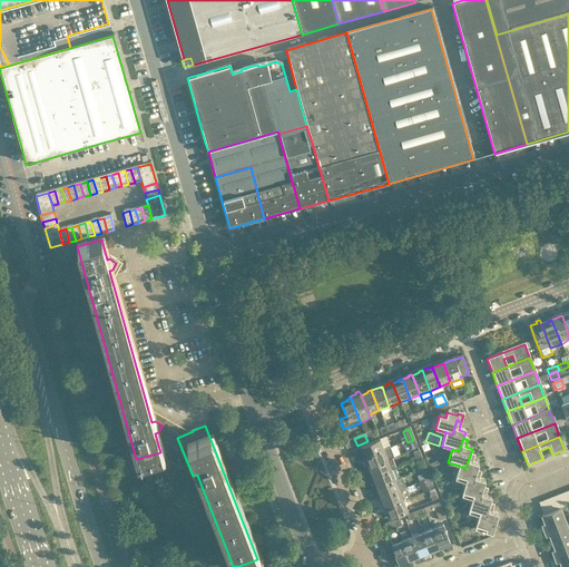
[(413,440),(408,442),(410,450),(411,452),(417,450),(415,448),(413,440)]
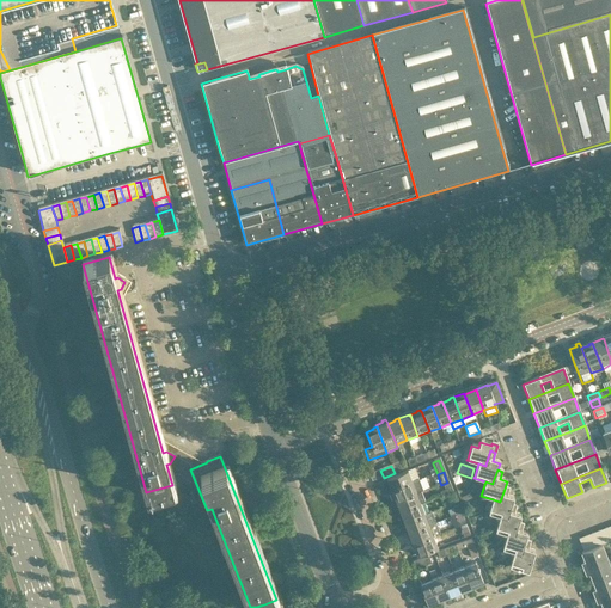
[(386,481),(385,481),(389,492),(411,484),(407,473),(397,477),(386,480),(386,481)]
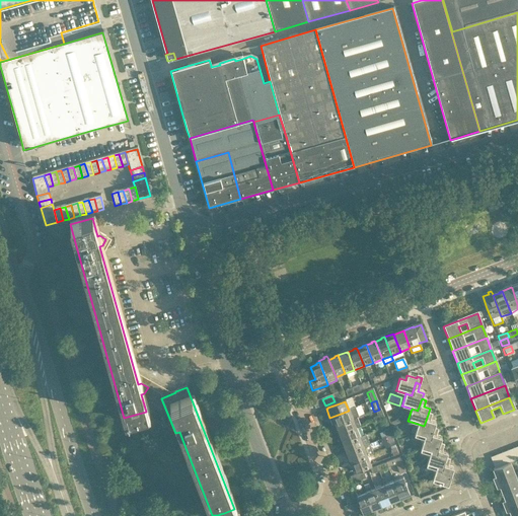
[(381,404),(384,412),(391,409),(388,401),(381,404)]
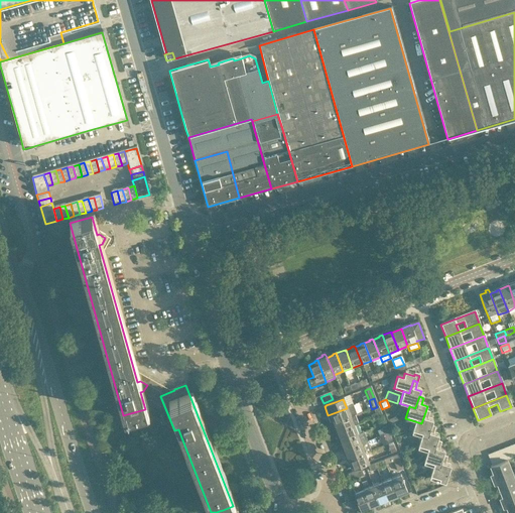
[(347,408),(328,415),(330,418),(332,425),(333,424),(354,416),(356,415),(353,406),(347,408)]
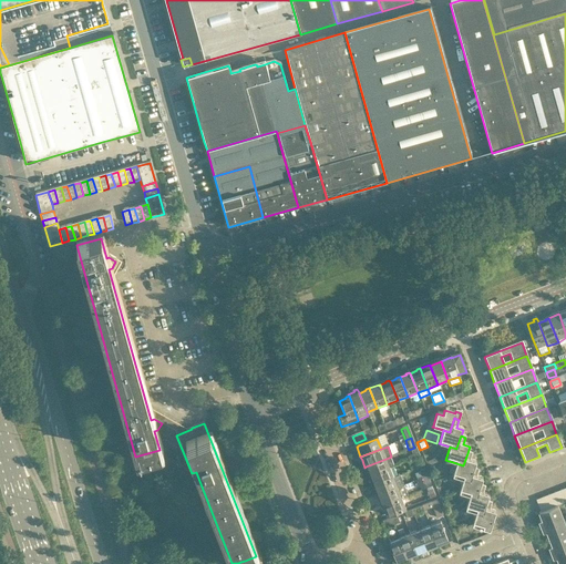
[(452,477),(463,480),(470,482),(474,469),(475,465),(475,463),(470,461),(472,454),(467,453),(463,465),(456,463),(454,469),(452,477)]
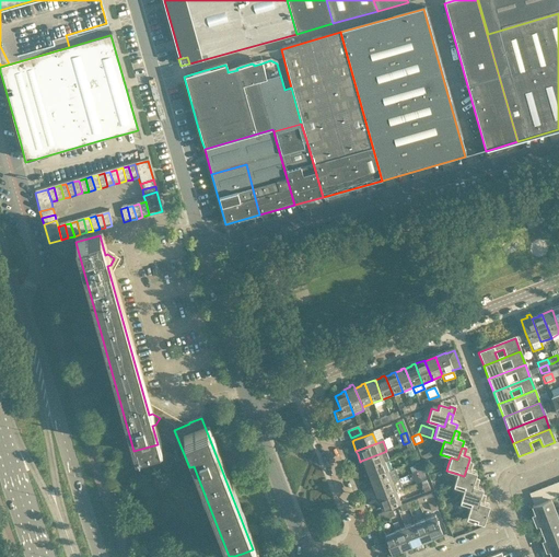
[(177,462),(177,461),(174,452),(165,455),(169,465),(177,462)]
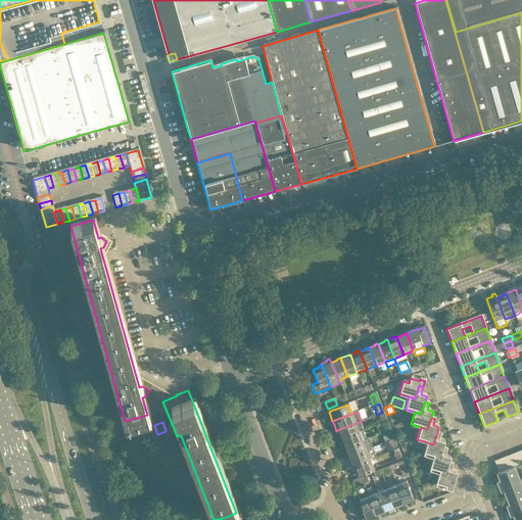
[(337,430),(336,431),(337,434),(340,439),(341,439),(359,432),(363,431),(359,422),(337,430)]
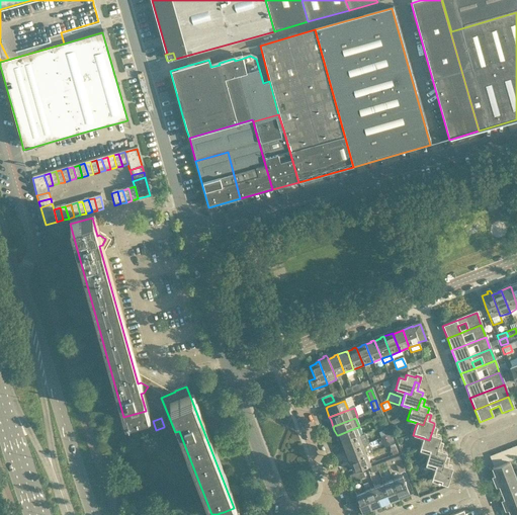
[(338,435),(337,436),(338,439),(339,438),(341,444),(359,437),(355,428),(338,435)]
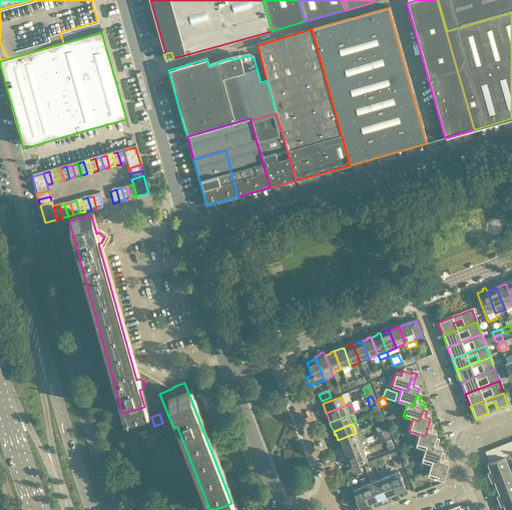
[(419,434),(415,446),(424,449),(431,451),(434,439),(436,434),(431,432),(433,426),(429,424),(425,436),(419,434)]
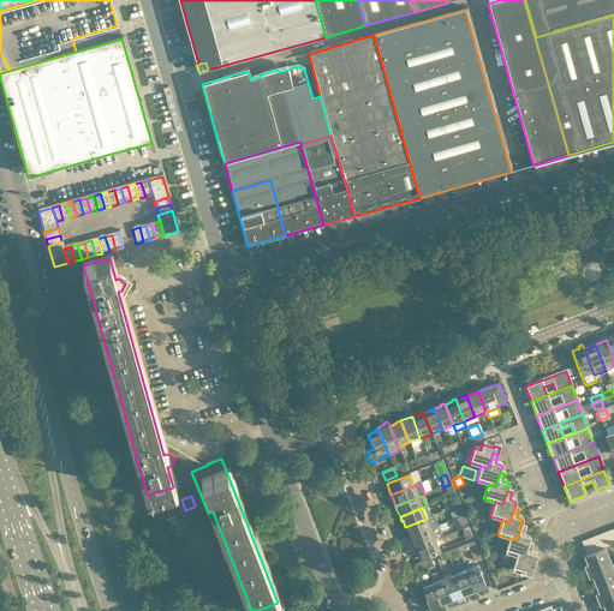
[(405,528),(404,528),(405,532),(406,531),(410,538),(430,529),(427,519),(405,527),(405,528)]
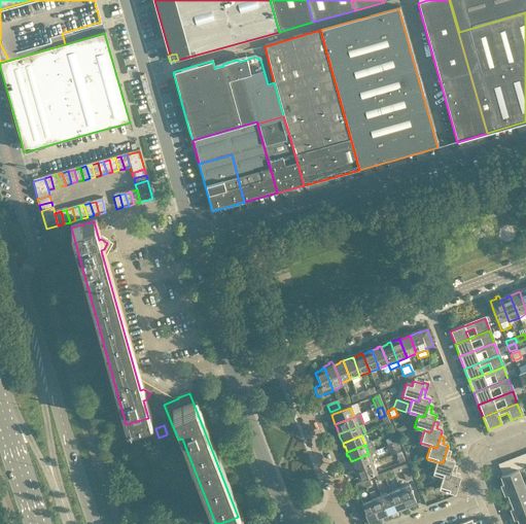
[(434,464),(432,474),(442,477),(448,479),(452,466),(454,461),(449,459),(451,453),(446,451),(443,463),(435,461),(434,464)]
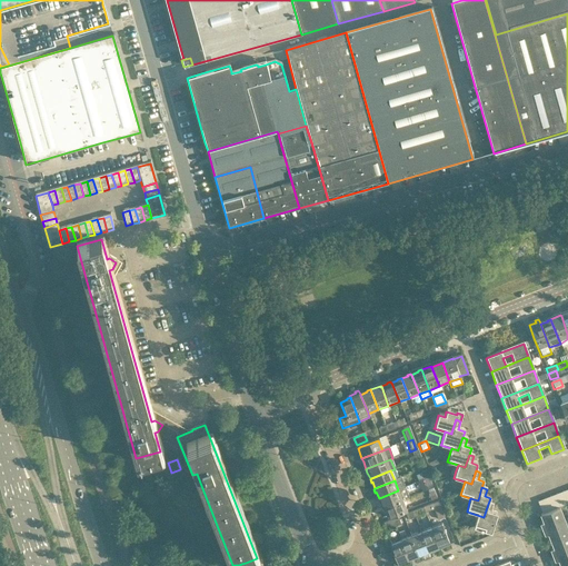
[(379,499),(378,499),(379,503),(380,503),(382,508),(402,500),(408,498),(405,488),(398,490),(379,498),(379,499)]
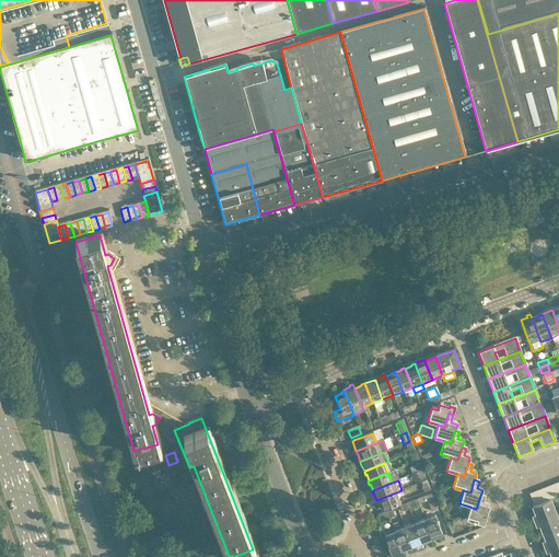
[(547,488),(552,500),(558,498),(554,485),(547,488)]
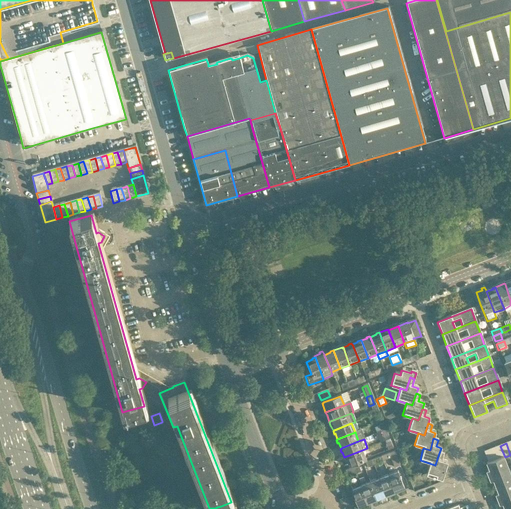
[(499,459),(502,458),(505,457),(500,446),(494,448),(499,459)]
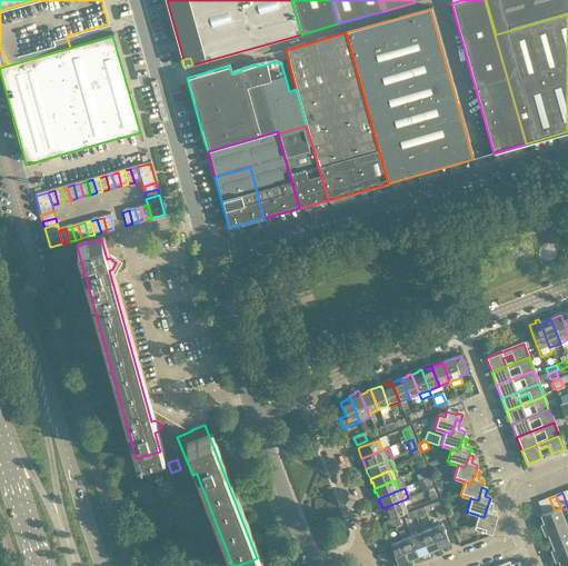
[(549,498),(544,500),(548,514),(555,510),(549,498)]
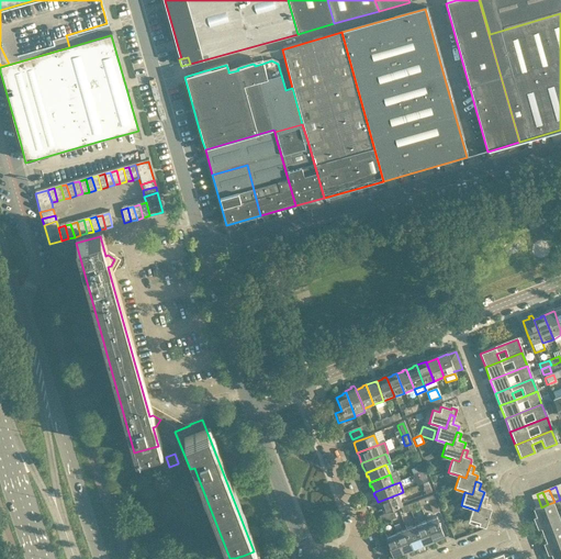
[(378,503),(377,503),(379,509),(380,509),(382,513),(392,509),(401,505),(397,494),(378,502),(378,503)]
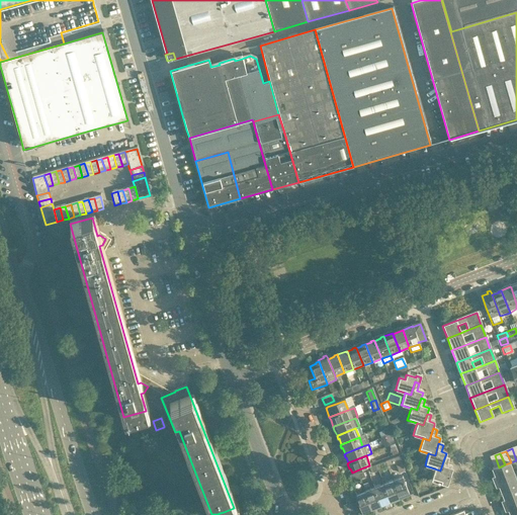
[(489,457),(494,469),(499,467),(495,455),(489,457)]
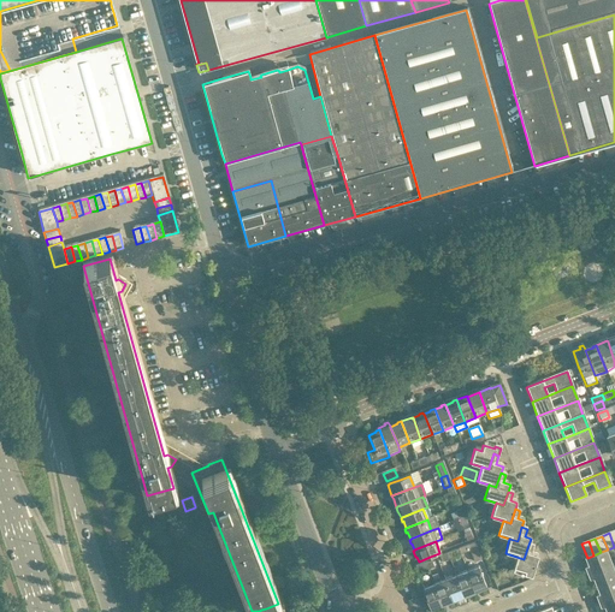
[(474,545),(457,551),(460,557),(469,553),(474,564),(480,562),(474,545)]
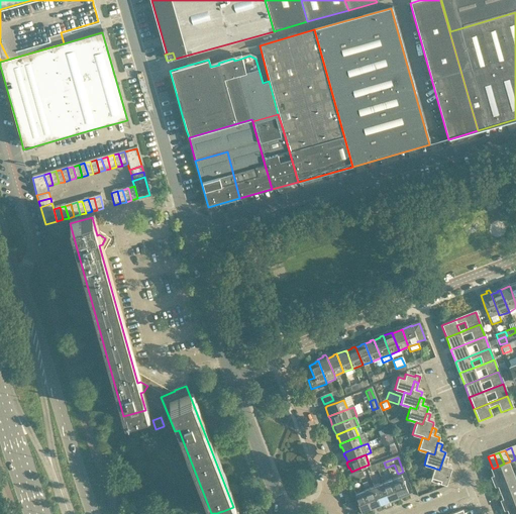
[(432,471),(429,480),(445,485),(451,468),(445,466),(447,459),(443,457),(439,470),(433,468),(432,471)]
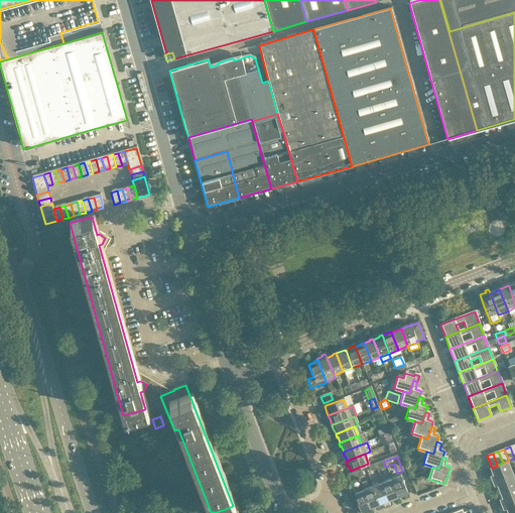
[(490,477),(492,481),(509,475),(511,474),(506,462),(503,463),(497,466),(492,468),(490,468),(493,476),(490,477)]
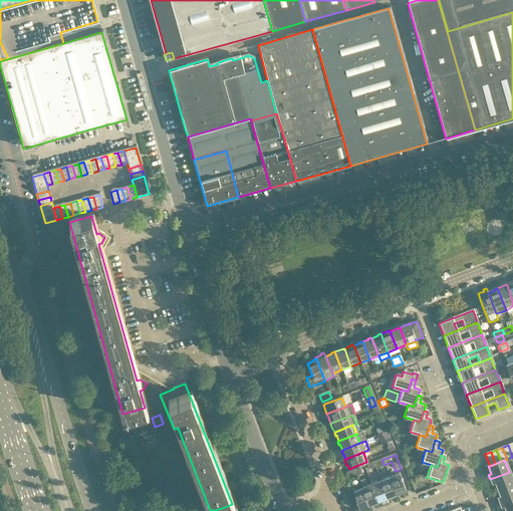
[(356,476),(353,470),(344,474),(347,480),(356,476)]
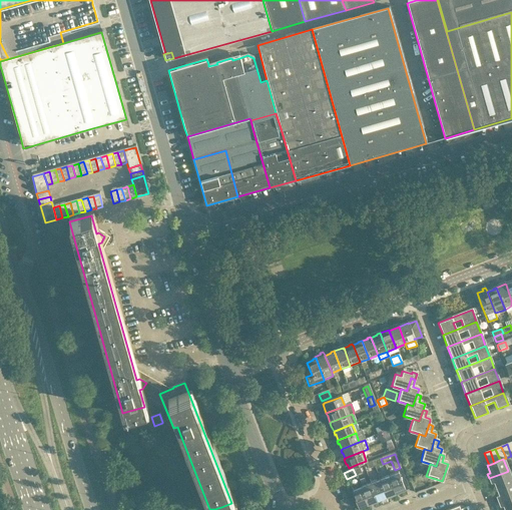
[(506,472),(489,478),(491,483),(494,482),(496,489),(511,483),(511,480),(510,476),(508,477),(506,472)]
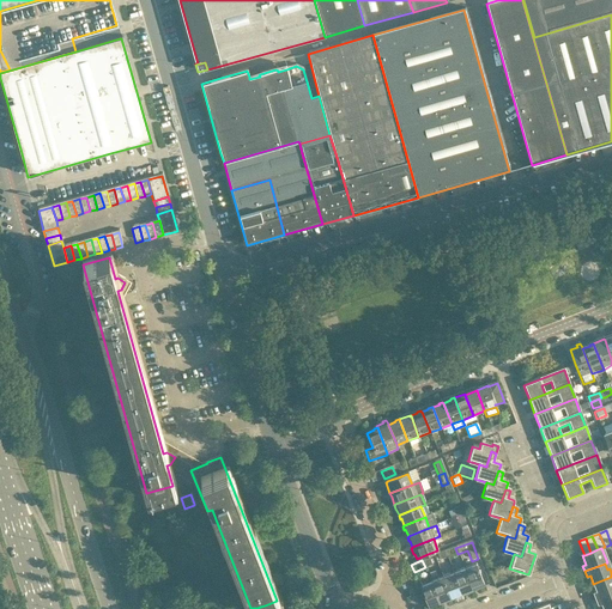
[(476,565),(464,570),(472,592),(484,588),(476,565)]
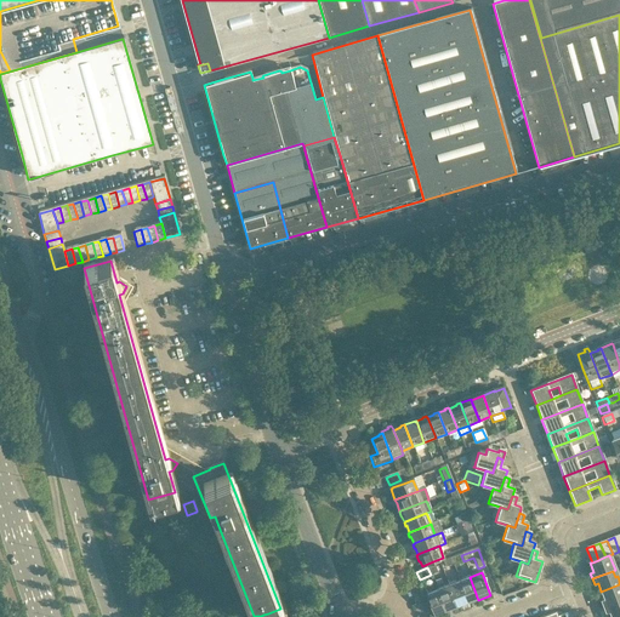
[(470,577),(459,582),(467,603),(468,604),(478,600),(470,577)]
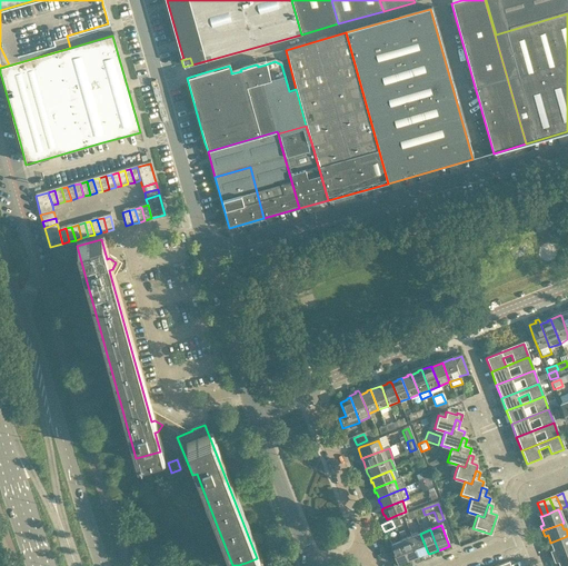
[(420,534),(410,537),(418,558),(421,557),(421,556),(428,553),(420,534)]
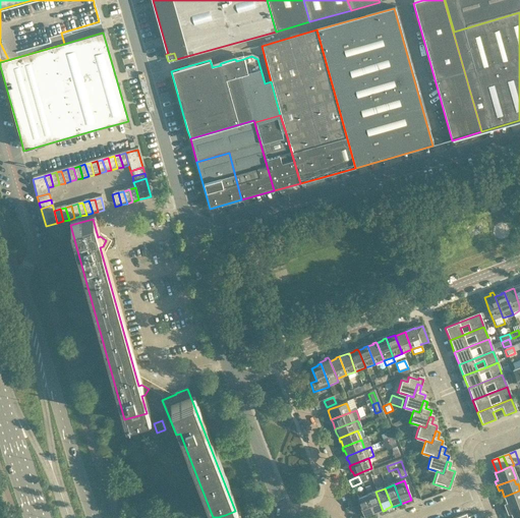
[(507,504),(504,505),(506,510),(519,505),(519,504),(519,491),(504,497),(507,504)]
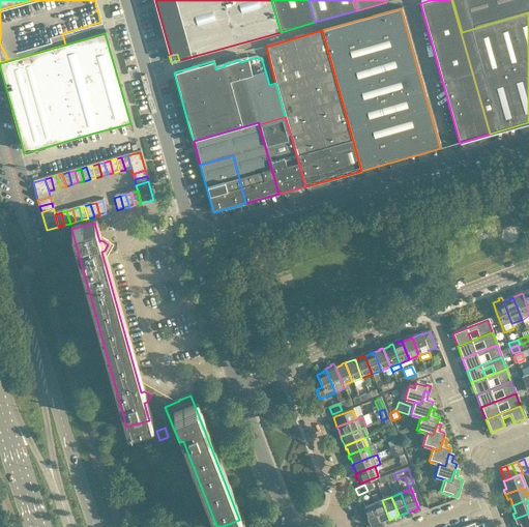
[(382,500),(373,504),(380,522),(381,523),(389,520),(382,500)]
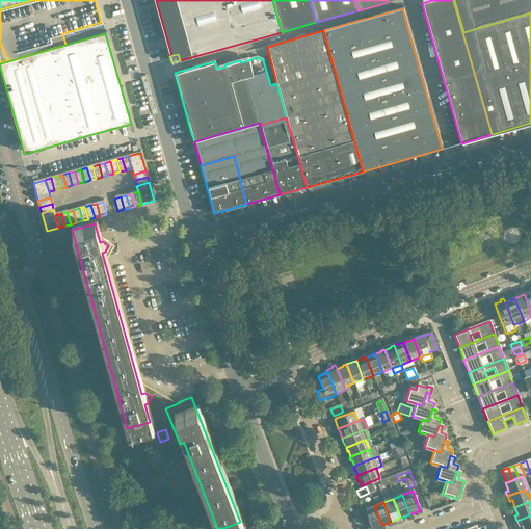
[(381,524),(374,506),(365,509),(363,505),(357,507),(365,526),(370,524),(371,528),(372,528),(375,528),(375,527),(381,524)]
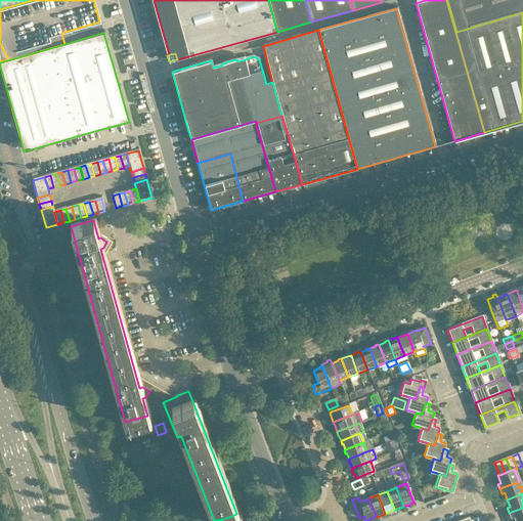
[(522,507),(522,508),(509,513),(511,518),(514,517),(516,520),(522,520),(522,507)]
